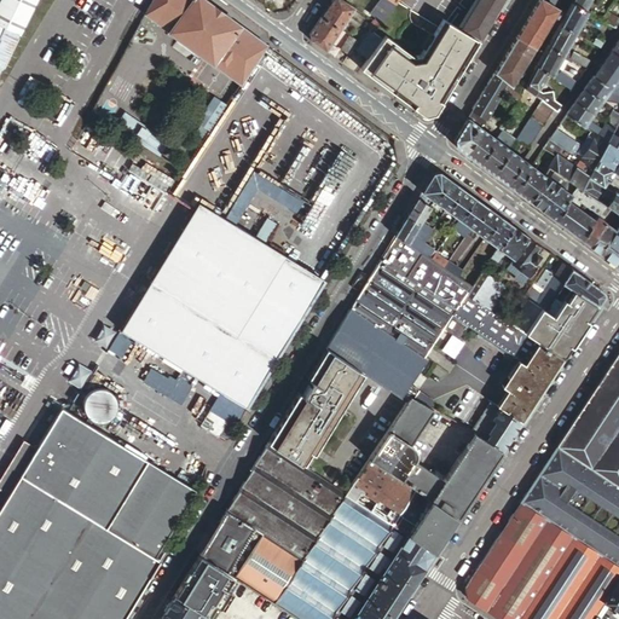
[(0,24),(19,35),(36,0),(3,0),(0,6),(0,24)]
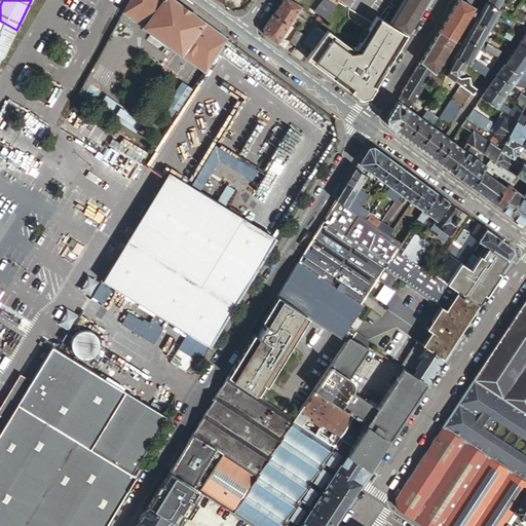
[(186,9),(173,0),(128,0),(122,12),(204,73),(204,72),(226,39),(186,9)]
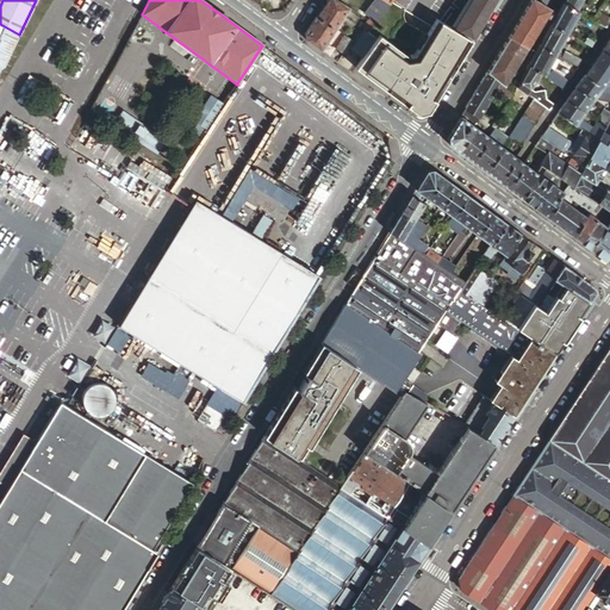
[(335,0),(325,0),(315,17),(334,30),(348,8),(335,0)]
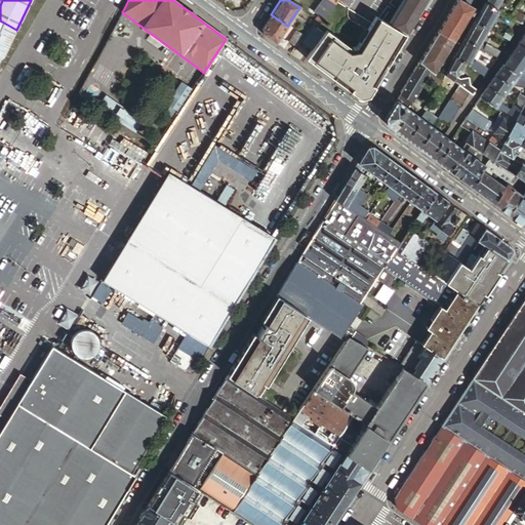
[(317,14),(315,17),(311,24),(313,25),(317,28),(337,0),(320,0),(313,11),(317,14)]
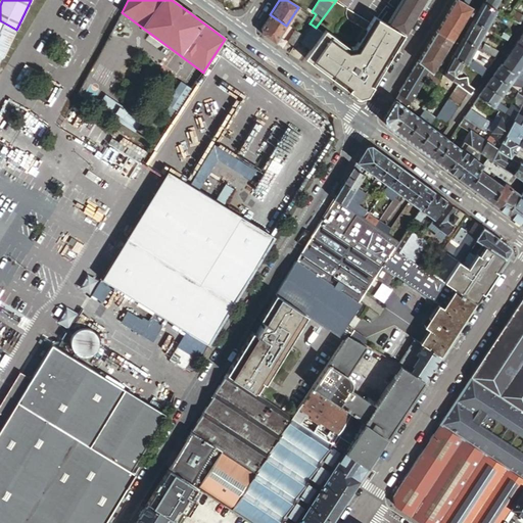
[(336,0),(331,8),(366,30),(374,16),(383,22),(396,0),(336,0)]
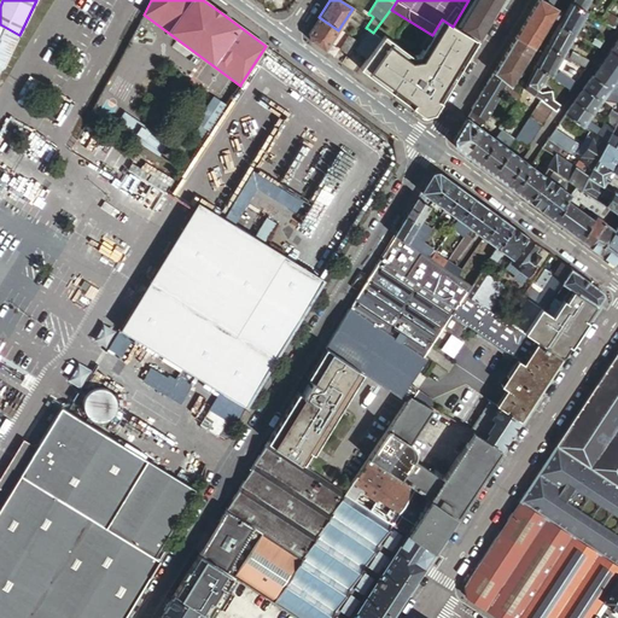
[(476,0),(471,0),(456,24),(460,27),(476,0)]
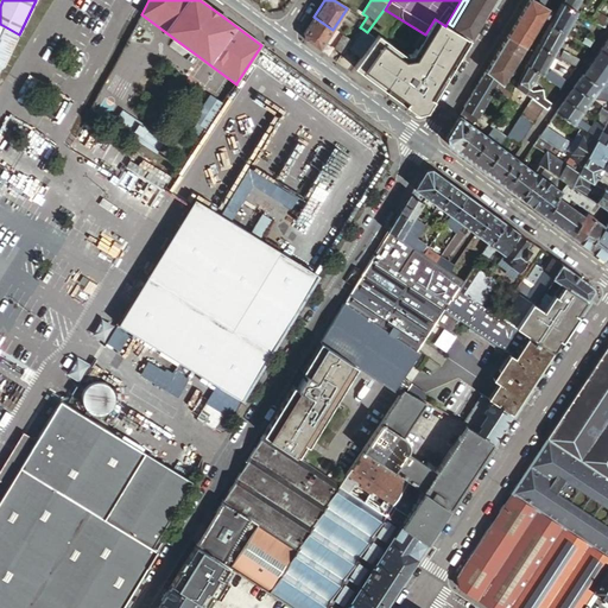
[(493,0),(468,0),(453,26),(453,30),(469,39),(493,0)]
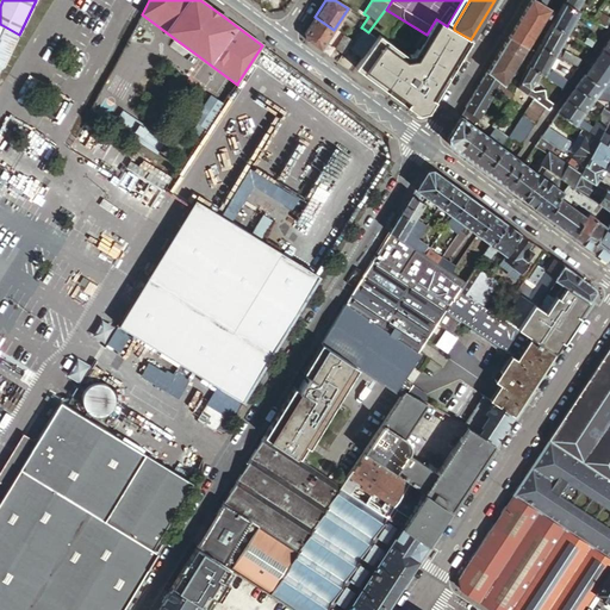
[(528,0),(485,72),(497,81),(502,86),(548,10),(537,4),(540,0),(528,0)]
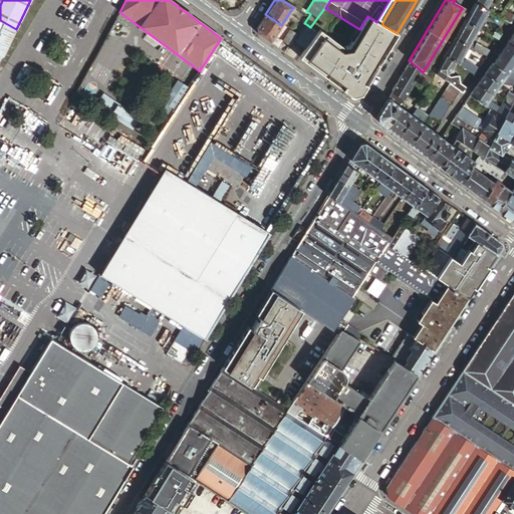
[(475,0),(474,3),(485,10),(490,0),(475,0)]
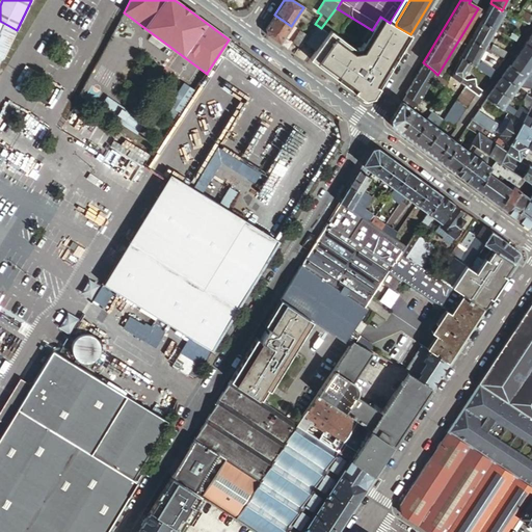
[(490,3),(480,23),(491,29),(502,10),(490,3)]
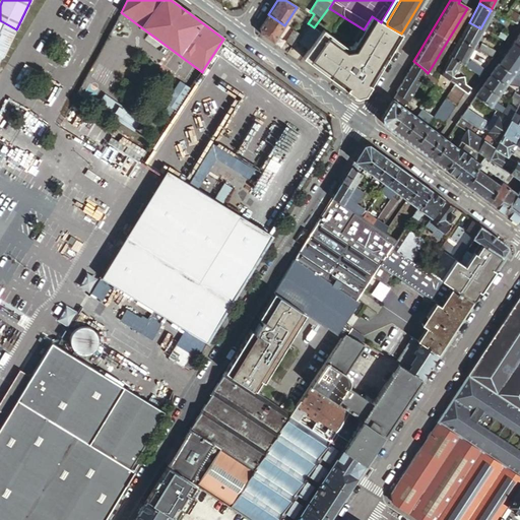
[(504,17),(516,24),(519,17),(519,16),(509,10),(504,17)]
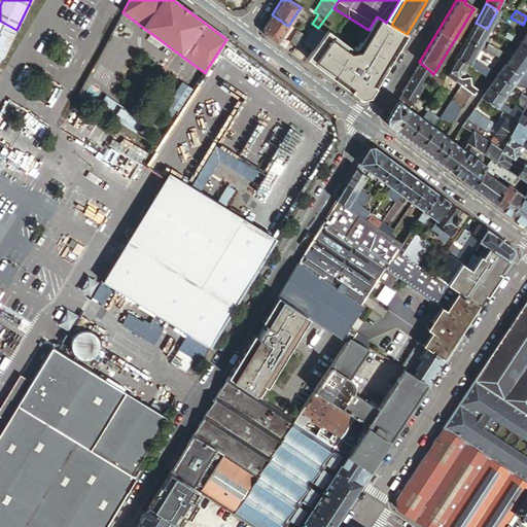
[(288,26),(272,14),(262,29),(264,35),(276,44),(288,26)]
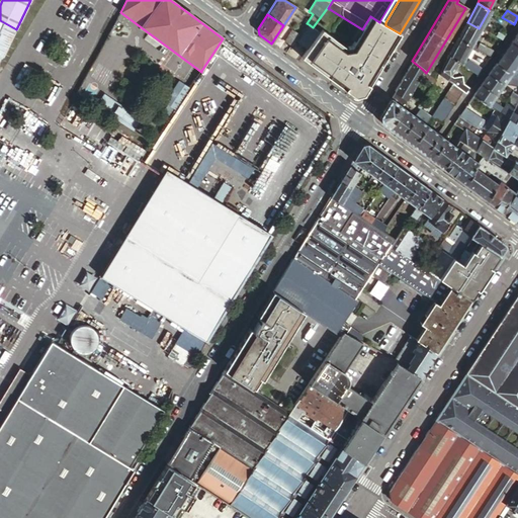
[(311,45),(300,58),(316,69),(317,68),(325,74),(324,76),(336,85),(337,83),(345,89),(344,91),(351,96),(353,92),(356,91),(360,91),(363,93),(368,84),(367,83),(379,65),(380,65),(386,56),(385,55),(391,46),(392,47),(400,33),(385,25),(379,22),(370,16),(362,29),(351,48),(348,49),(348,52),(346,53),(332,42),(334,38),(323,29),(320,32),(311,45)]
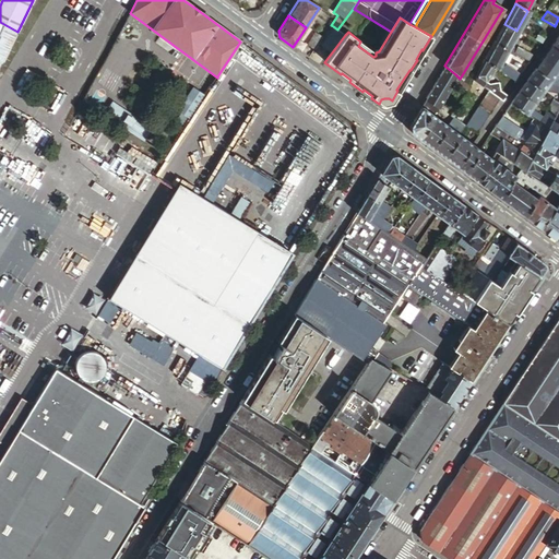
[(0,62),(4,64),(20,32),(18,32),(0,22),(0,62)]
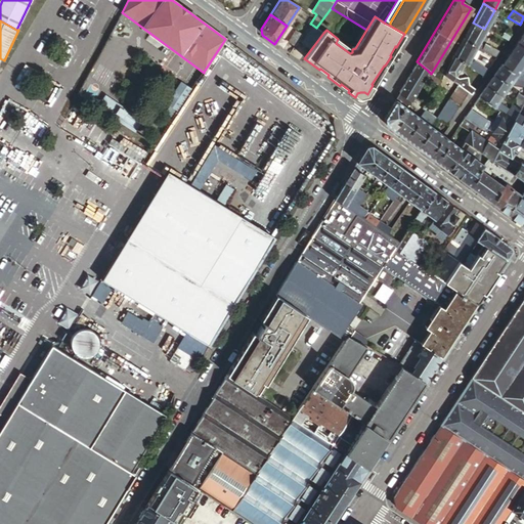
[(473,23),(463,40),(475,47),(484,29),(473,23)]
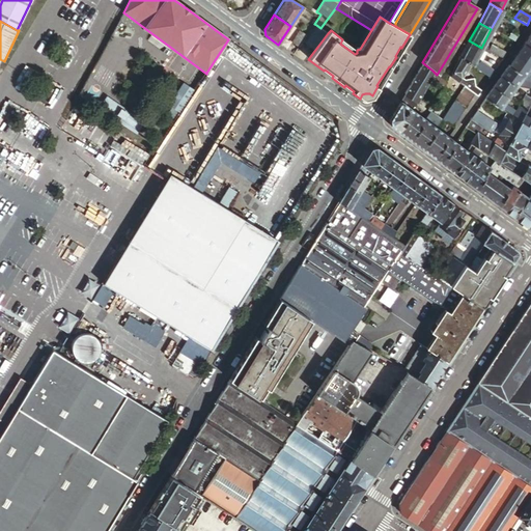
[(320,28),(316,25),(310,32),(316,36),(312,42),(318,46),(328,33),(320,28)]
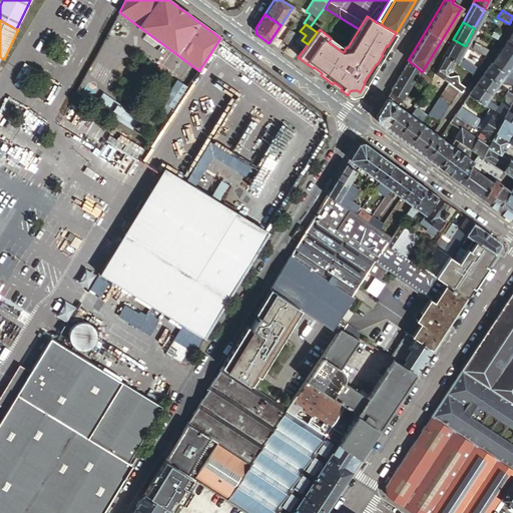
[(289,46),(295,36),(288,31),(281,41),(289,46)]
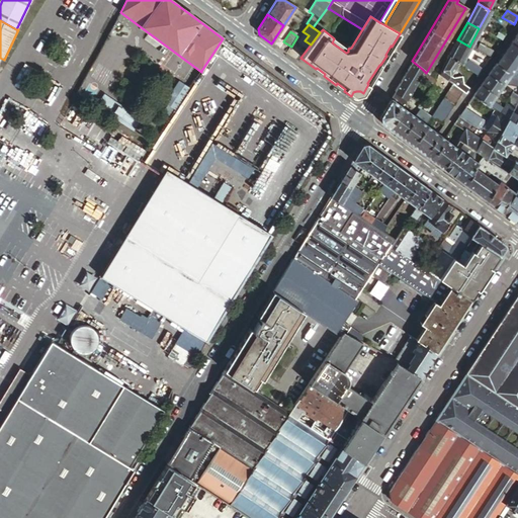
[(348,49),(334,38),(332,42),(346,53),(348,52),(348,49)]
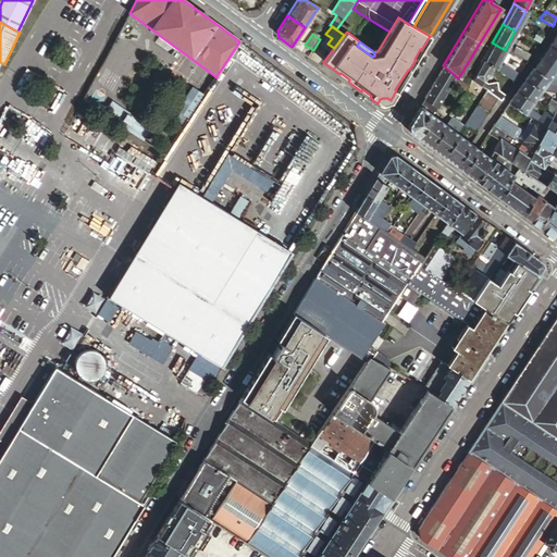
[(482,60),(493,67),(494,69),(505,50),(492,42),(482,60)]
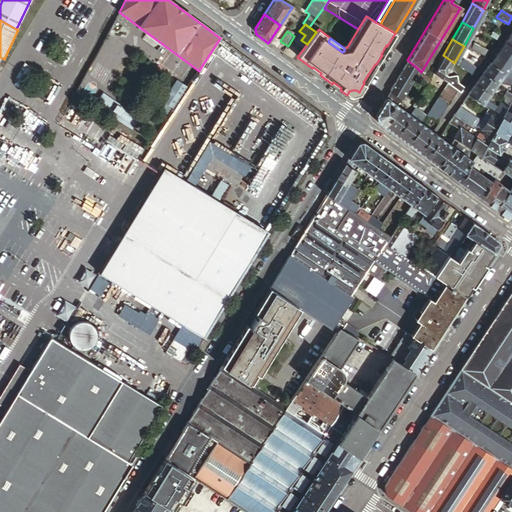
[(511,47),(505,42),(497,53),(511,64),(511,63),(511,47)]
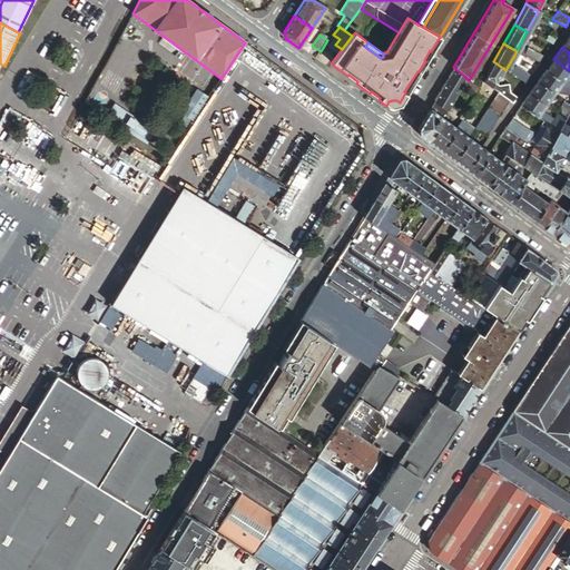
[(527,49),(523,55),(540,65),(544,58),(527,49)]
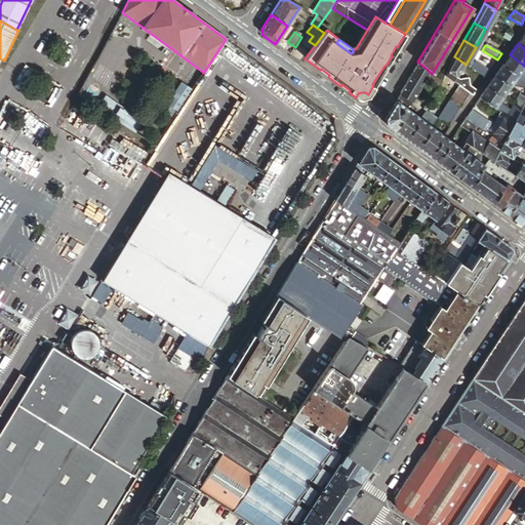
[(510,54),(501,66),(517,76),(524,66),(510,54)]
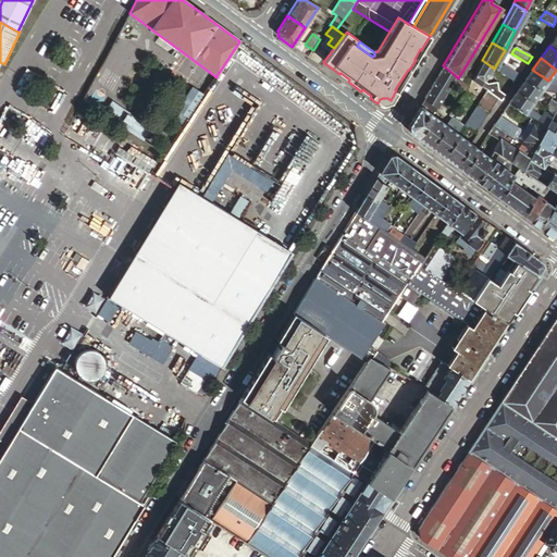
[(471,79),(480,86),(483,81),(493,67),(482,60),(471,79)]
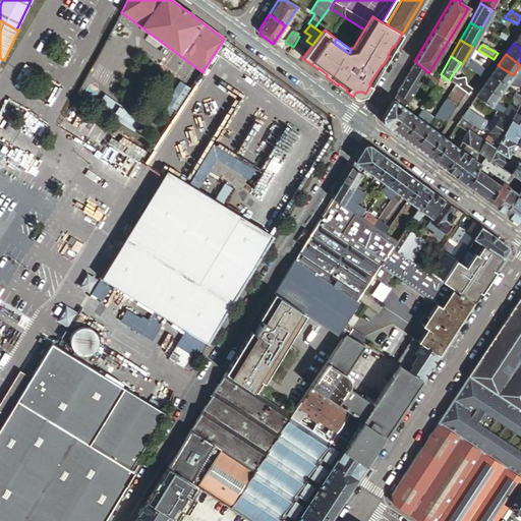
[(422,74),(424,69),(414,61),(396,92),(409,100),(422,74)]
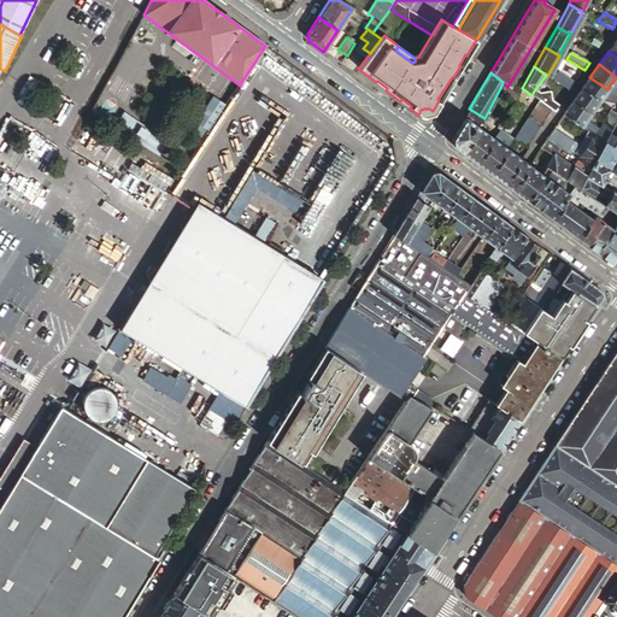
[(558,72),(553,80),(569,92),(574,84),(558,72)]
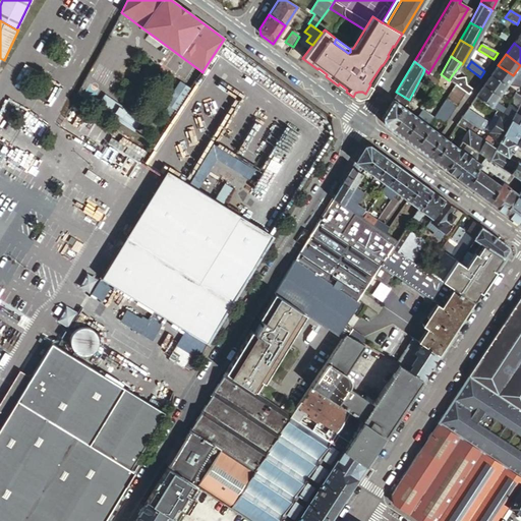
[(370,84),(383,65),(382,65),(369,83),(370,84)]
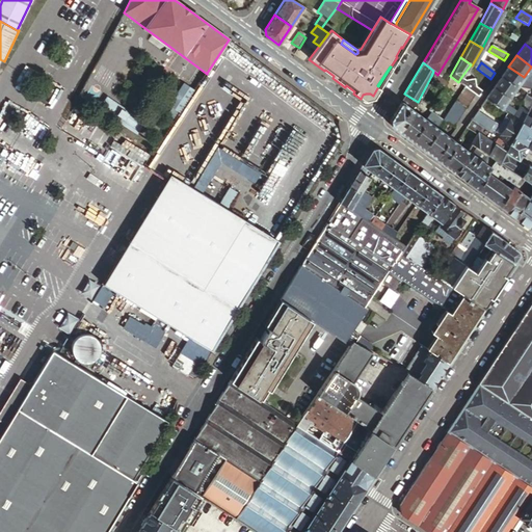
[(508,67),(501,77),(516,87),(521,83),(529,89),(526,95),(531,98),(531,82),(524,77),(508,67)]
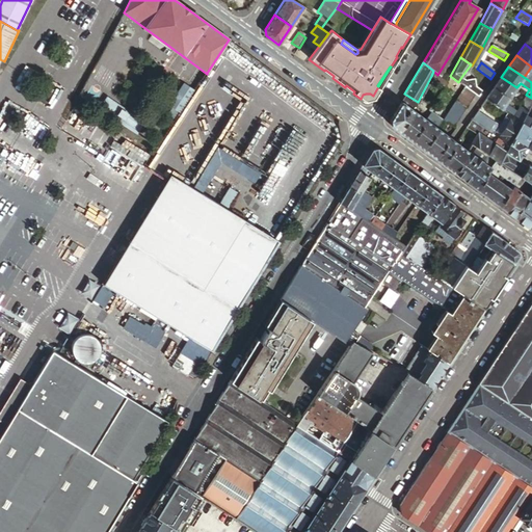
[(447,81),(437,75),(433,71),(431,76),(444,86),(447,81)]
